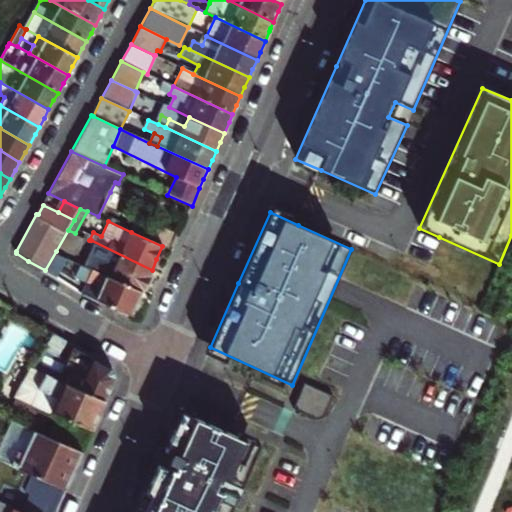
[(136,222),(131,232),(162,246),(169,250),(175,234),(151,224),(149,229),(136,222)]
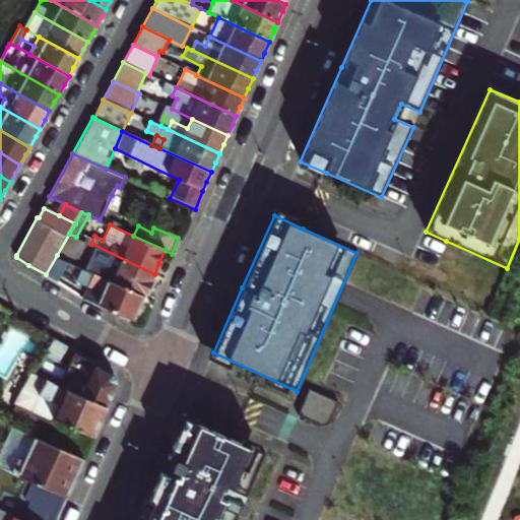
[(64,258),(76,237),(69,234),(57,255),(64,258)]
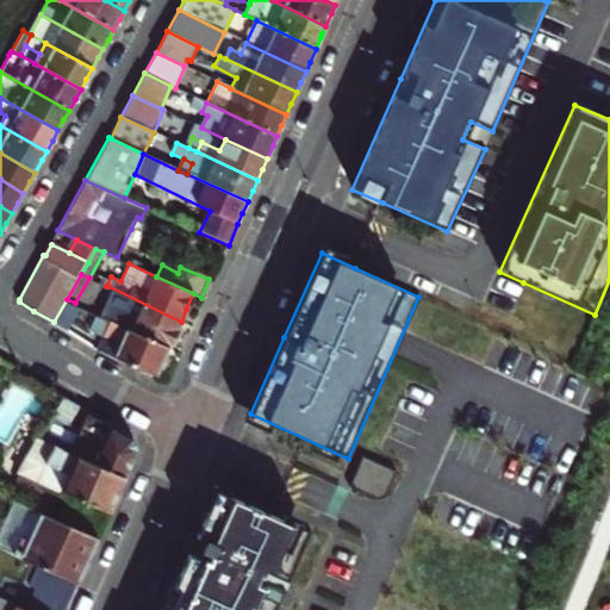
[(126,304),(116,324),(148,342),(167,352),(173,338),(181,322),(109,286),(104,296),(114,302),(122,300),(126,304)]
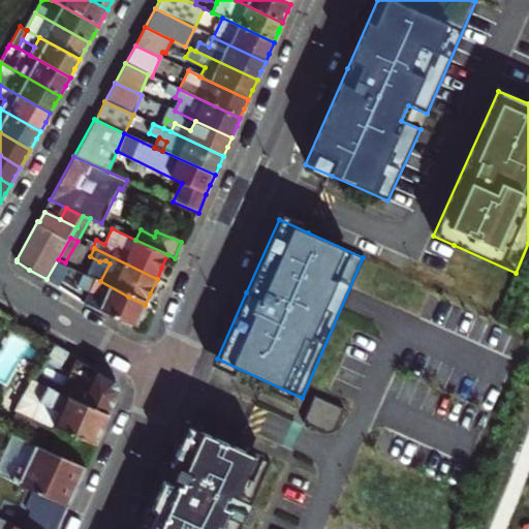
[(65,262),(58,259),(47,279),(60,287),(72,267),(65,262)]
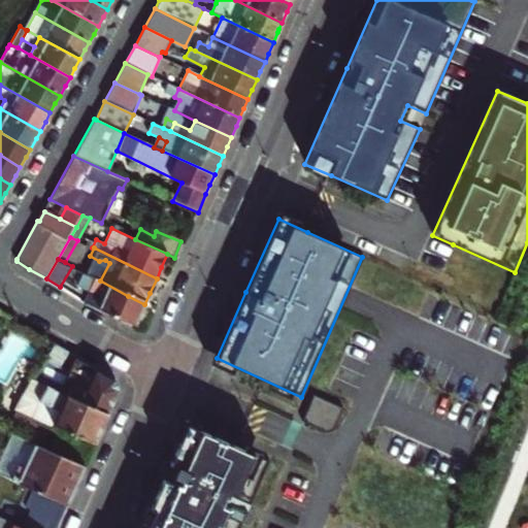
[(128,296),(100,281),(87,273),(81,285),(92,291),(106,300),(101,310),(135,325),(140,314),(144,304),(128,296)]
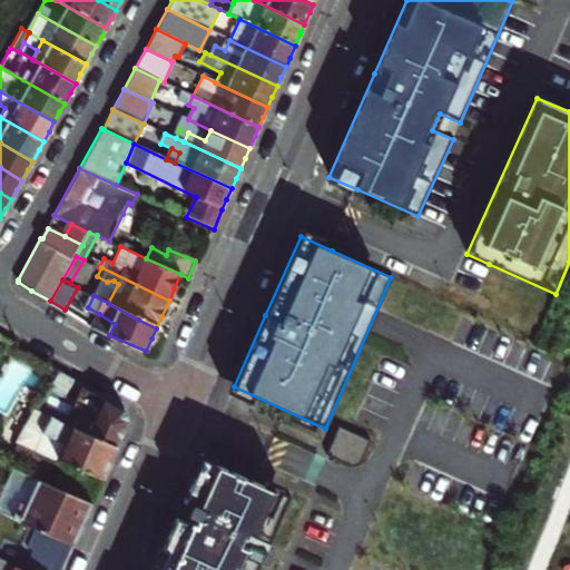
[(115,324),(99,314),(92,325),(109,335),(115,324)]
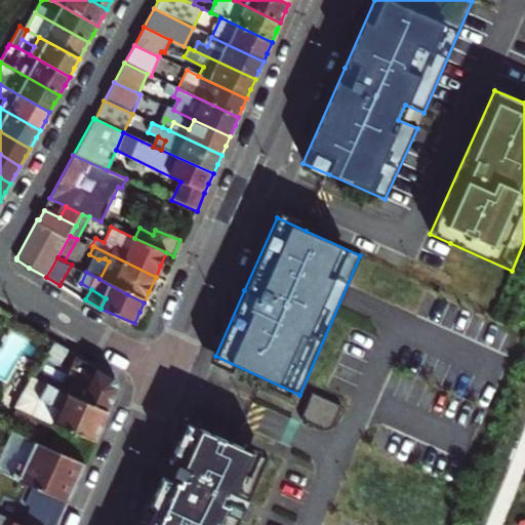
[(93,438),(106,411),(112,397),(117,386),(113,375),(73,353),(54,388),(46,385),(64,348),(52,340),(12,415),(35,427),(38,419),(59,431),(50,449),(82,463),(93,438)]
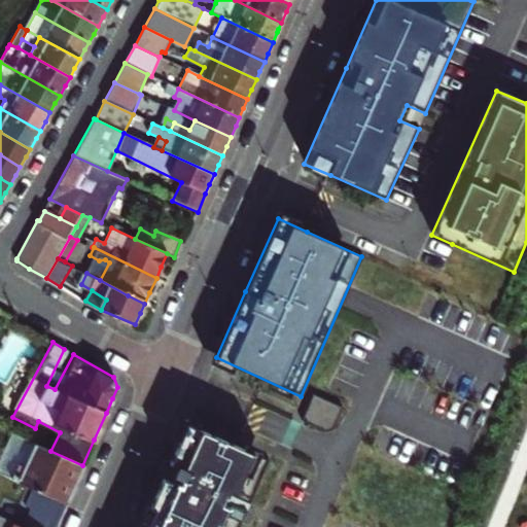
[(329,431),(341,409),(314,396),(304,419),(329,431)]
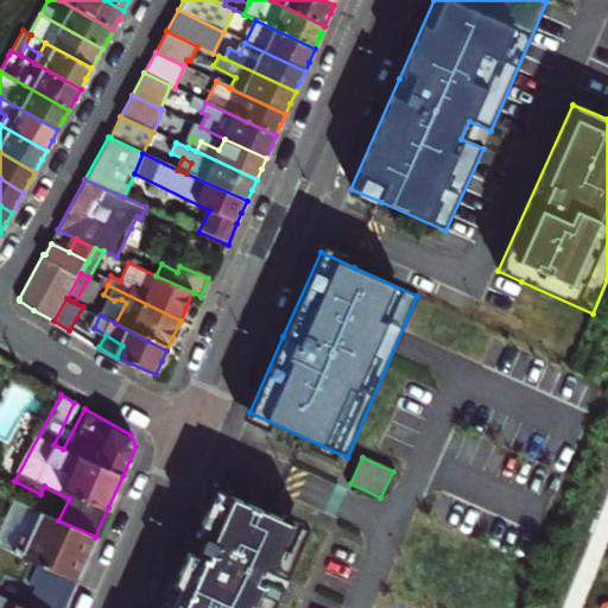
[(276,607),(310,530),(215,487),(162,607),(276,607)]
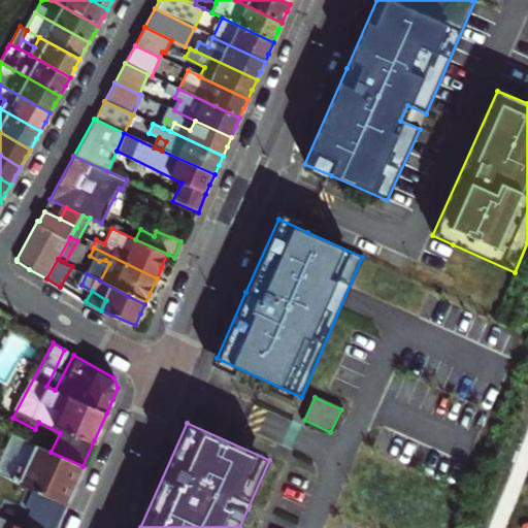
[(0,459),(0,474),(33,490),(66,504),(74,486),(83,466),(51,452),(11,434),(0,459)]
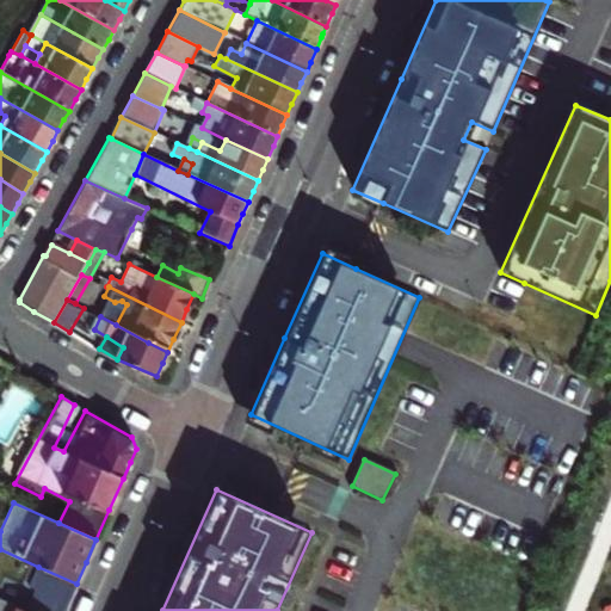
[(31,592),(66,606),(71,596),(76,584),(38,567),(28,590),(31,592)]
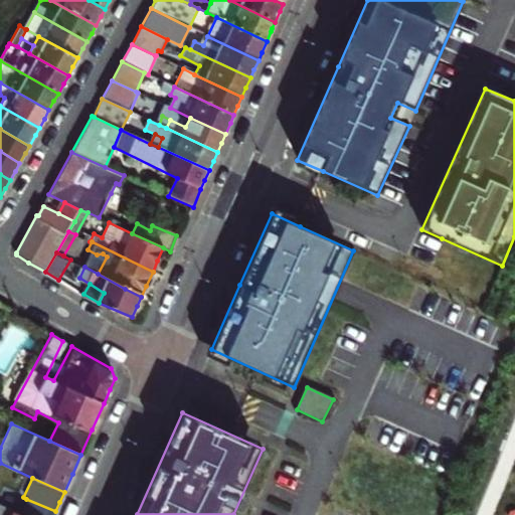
[(0,514),(53,514),(55,511),(26,499),(19,514),(18,514),(0,506),(0,514)]
